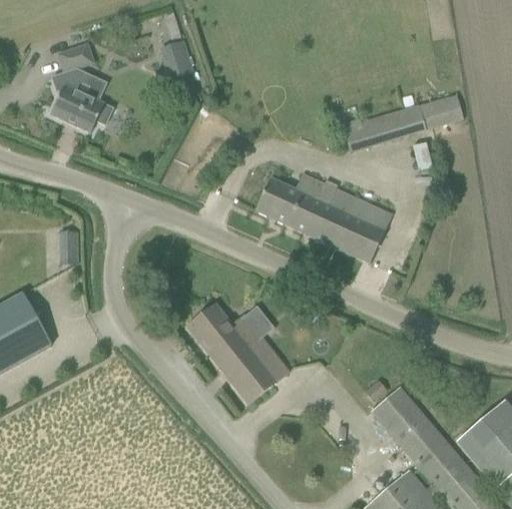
[(170,80),(191,72),(181,42),(159,50),(170,80)]
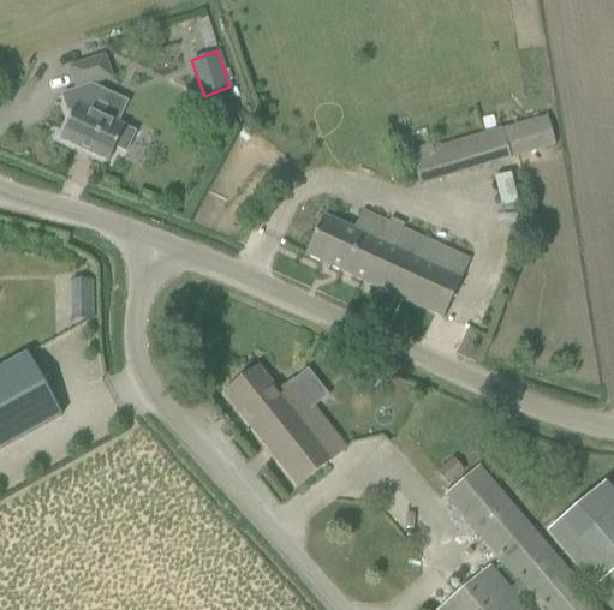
[(100,87),(93,83),(91,79),(111,73),(103,53),(70,64),(77,84),(78,84),(78,87),(63,91),(67,107),(72,109),(60,136),(108,159),(115,144),(126,149),(135,129),(90,108),(100,87)]
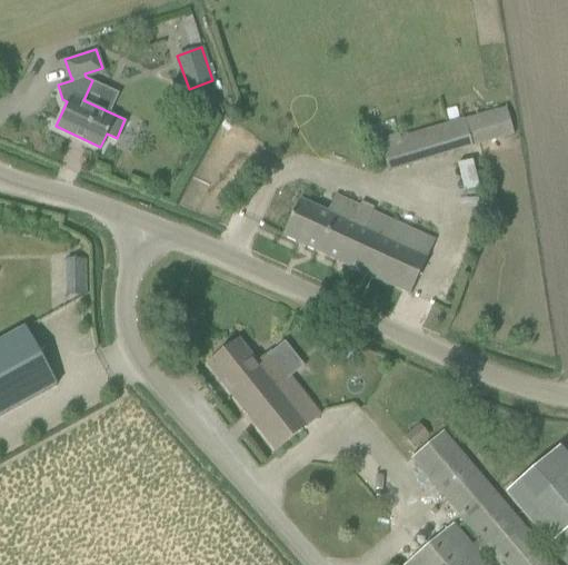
[(507,105),(400,136),(385,140),(392,167),(472,144),(471,138),(512,126),(507,105)]
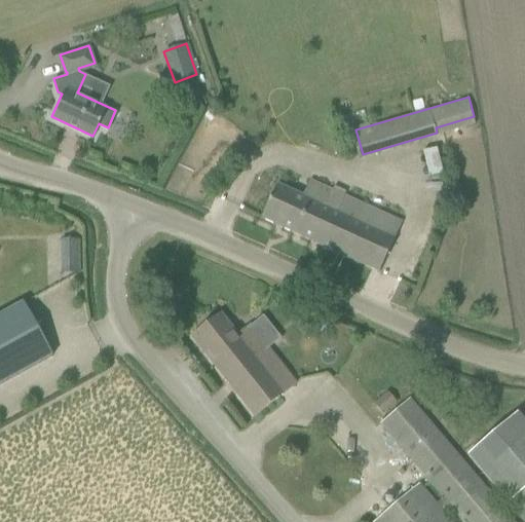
[(262,215),(379,269),(387,250),(403,220),(313,177),(306,191),(278,178),(270,196),(262,215)]
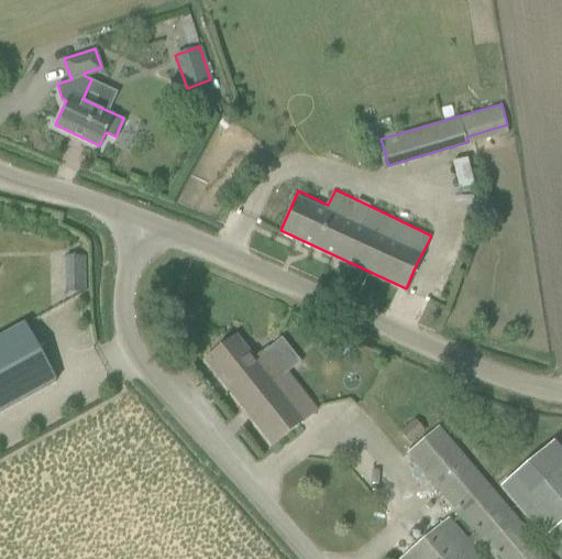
[(88,284),(87,251),(66,251),(67,284),(88,284)]
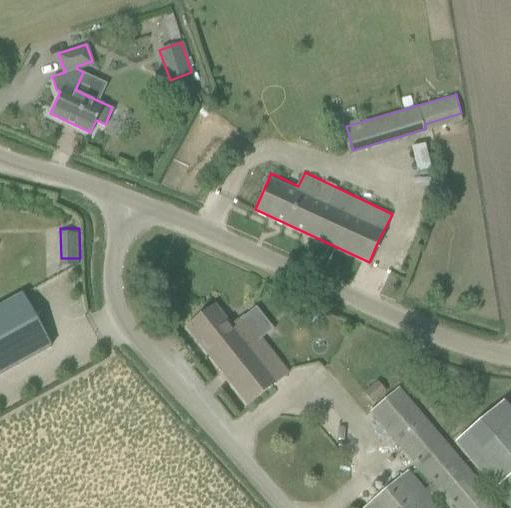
[(24,292),(0,305),(0,371),(52,343),(24,292)]
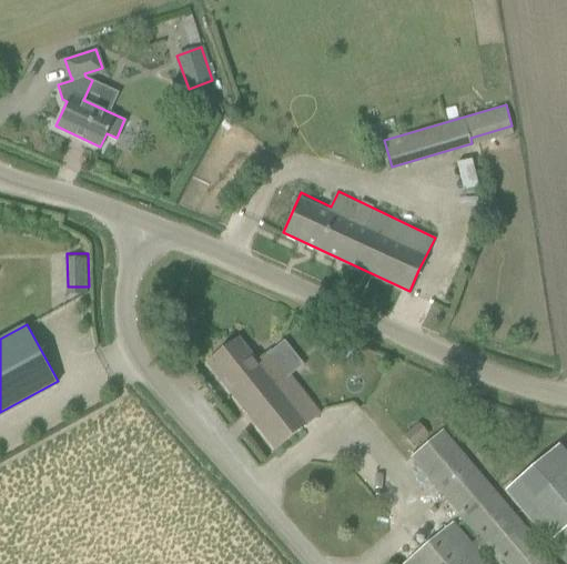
[(275,446),(320,412),(270,349),(256,359),(239,336),(208,361),(275,446)]
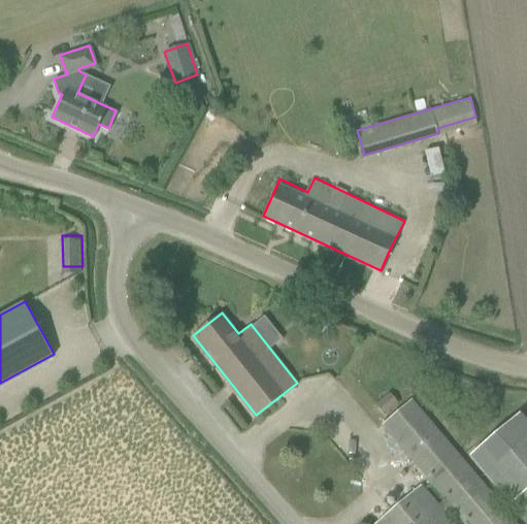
[(387,391),(374,401),(384,412),(396,401),(387,391)]
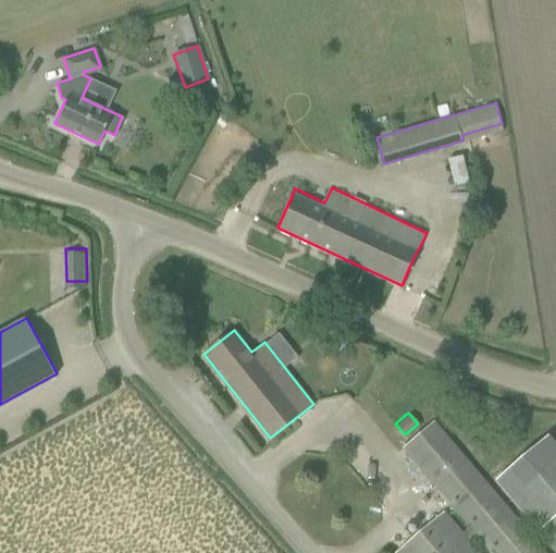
[(555,442),(550,434),(495,479),(539,531),(555,516),(555,442)]
